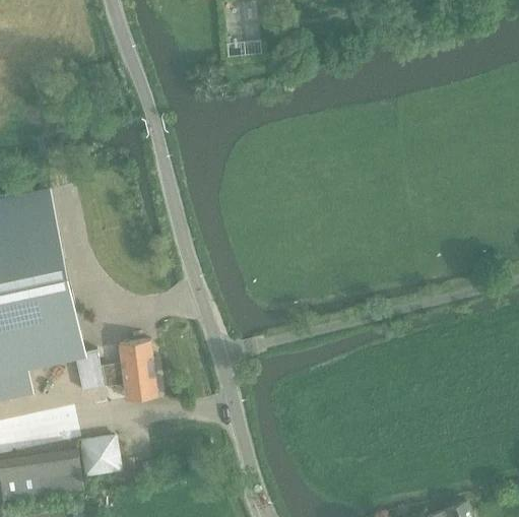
[(49,193),(0,203),(0,401),(31,395),(25,367),(74,357),(81,393),(104,388),(95,350),(83,353),(49,193)]
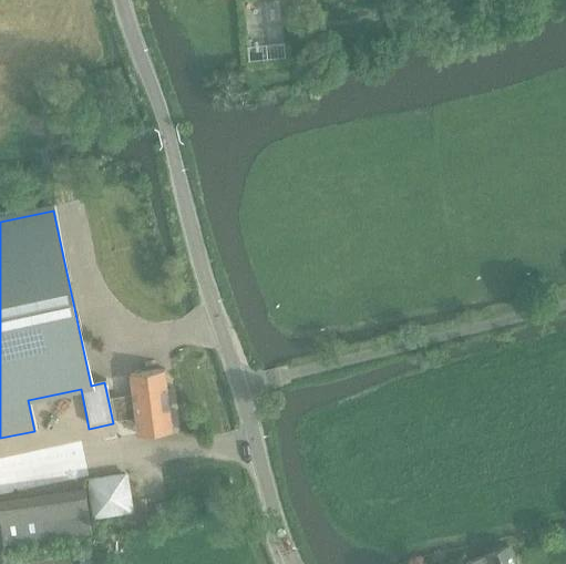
[(131,396),(131,400),(132,408),(167,403),(163,371),(129,377),(131,396)]
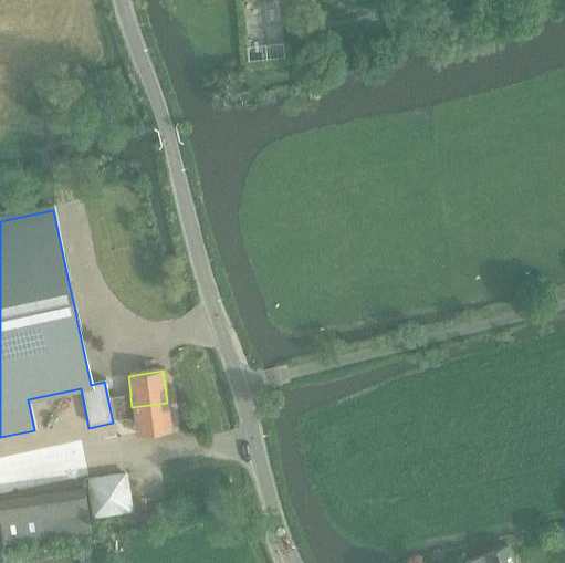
[(115,425),(134,421),(133,417),(132,407),(131,399),(110,402),(115,425)]
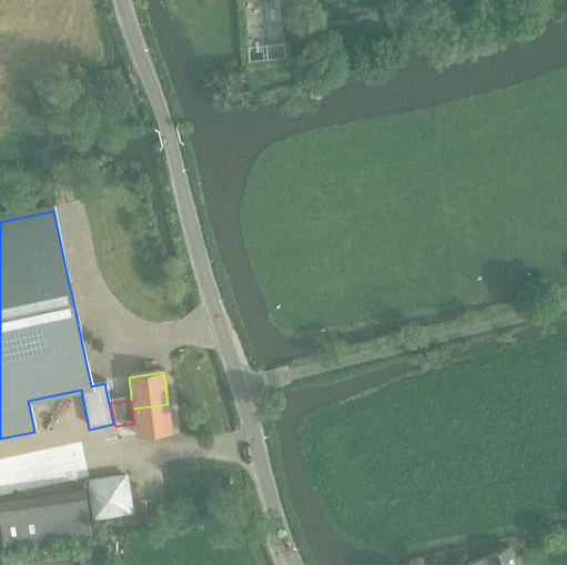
[(171,434),(168,404),(132,409),(133,419),(134,419),(137,439),(171,434)]
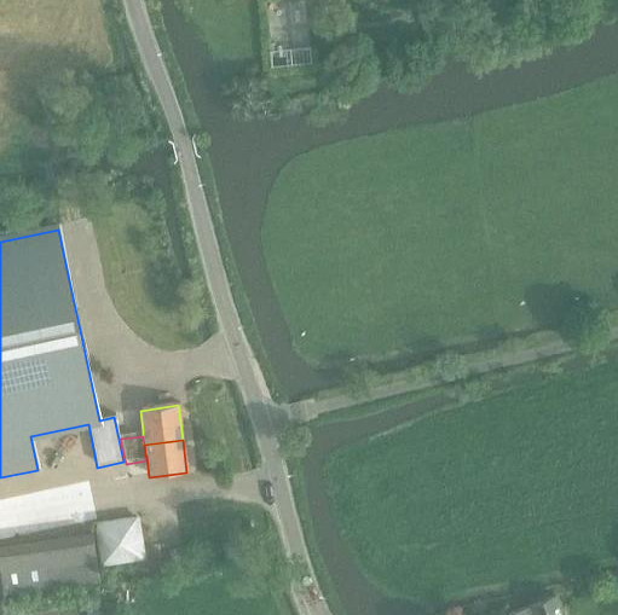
[(140,515),(97,522),(104,567),(148,560),(140,515)]
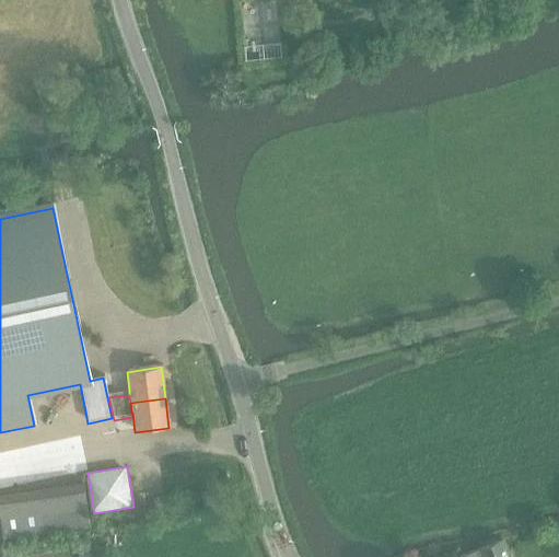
[(0,524),(2,540),(89,528),(83,484),(0,495),(0,524)]
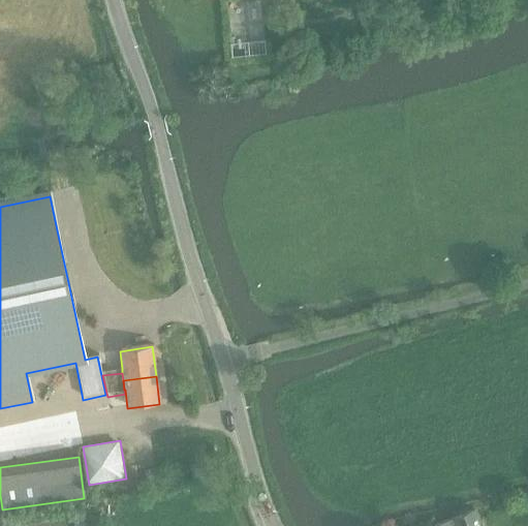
[(480,525),(474,511),(451,521),(452,523),(453,525),(480,525)]
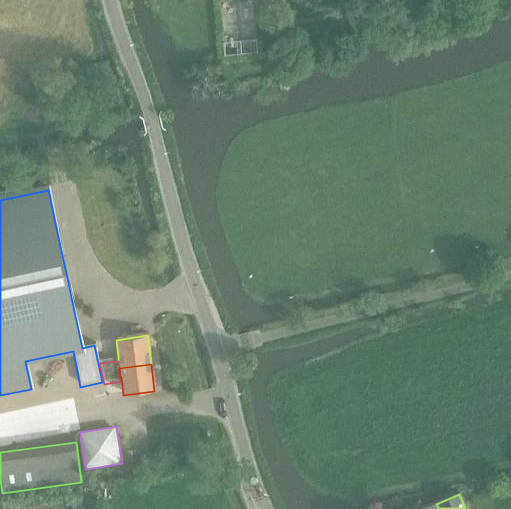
[(70,504),(71,508),(95,508),(94,500),(70,504)]
